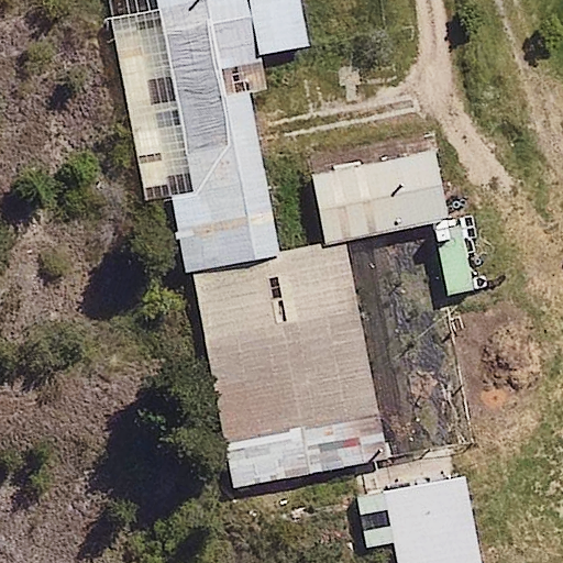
[(297,0),(163,0),(168,31),(114,40),(142,197),(167,192),(180,271),(273,254),(244,91),(274,86),(269,63),(307,56),(297,0)]
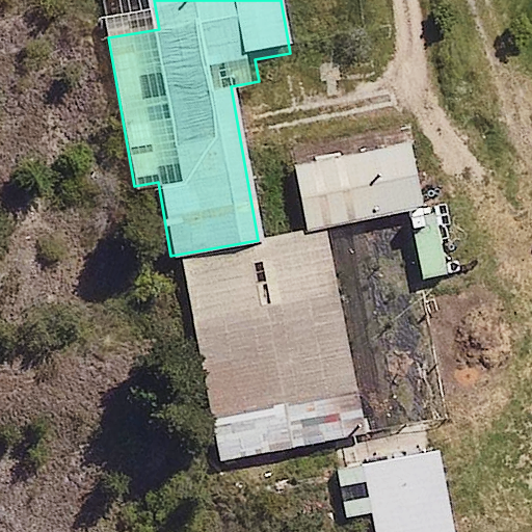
[(411,129),(297,151),(312,230),(427,208),(411,129)]
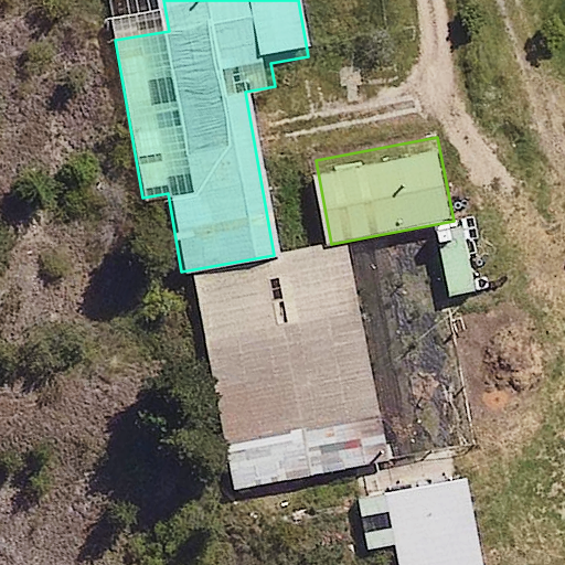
[(465,230),(438,234),(448,296),(475,292),(465,230)]
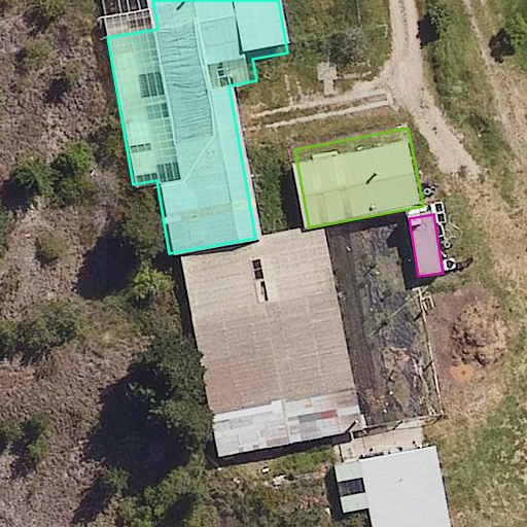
[(320,238),(185,270),(230,454),(363,422),(320,238)]
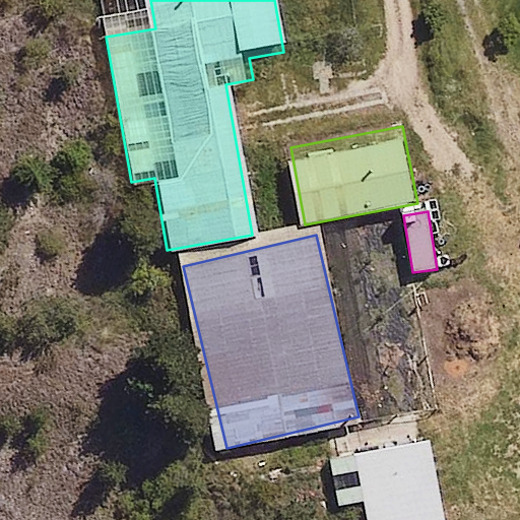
[(443,519),(431,430),(338,443),(348,519),(443,519)]
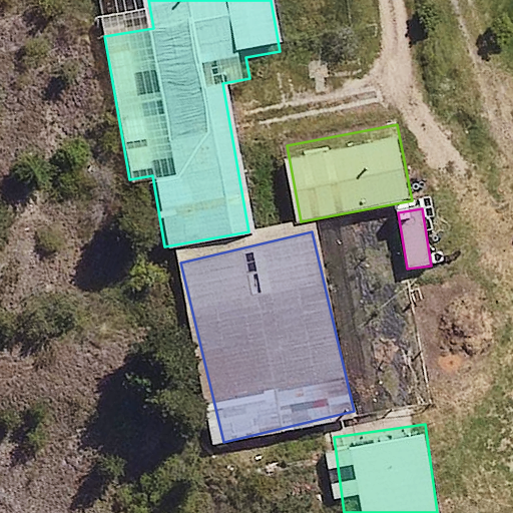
All buildings are outlined.
